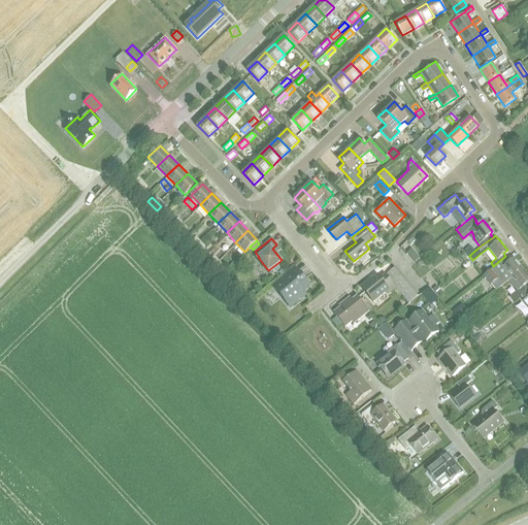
[(415,260),(420,257),(411,248),(406,251),(415,260)]
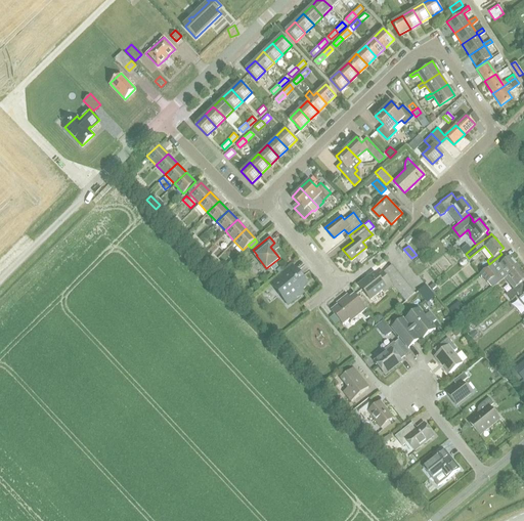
[(214,260),(217,257),(212,252),(209,256),(214,260)]
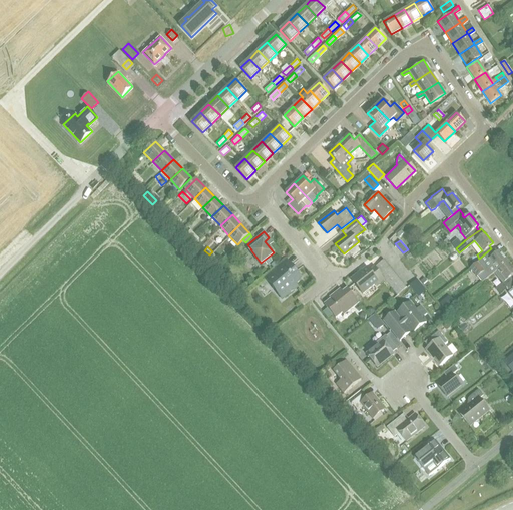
[(480,259),(470,266),(477,275),(482,281),(489,276),(494,271),(497,269),(507,261),(498,249),(495,252),(491,248),(485,253),(479,259),(480,259)]
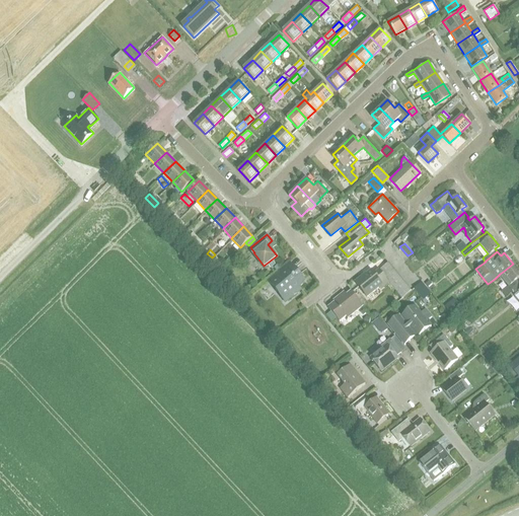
[(382,274),(392,266),(388,261),(378,269),(379,269),(382,274)]
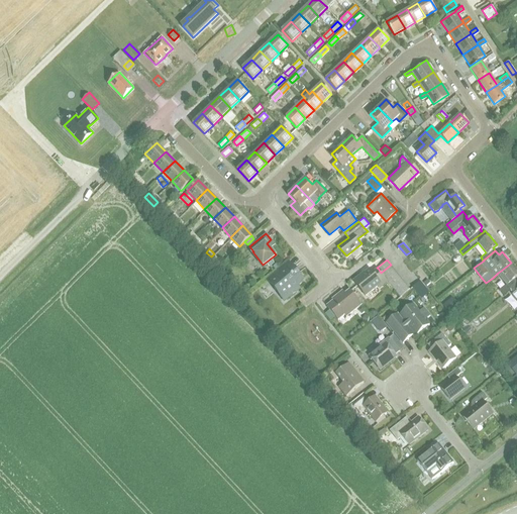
[(302,277),(292,266),(287,261),(278,268),(279,270),(268,279),(276,289),(278,287),(286,297),(299,287),(295,282),(302,277)]
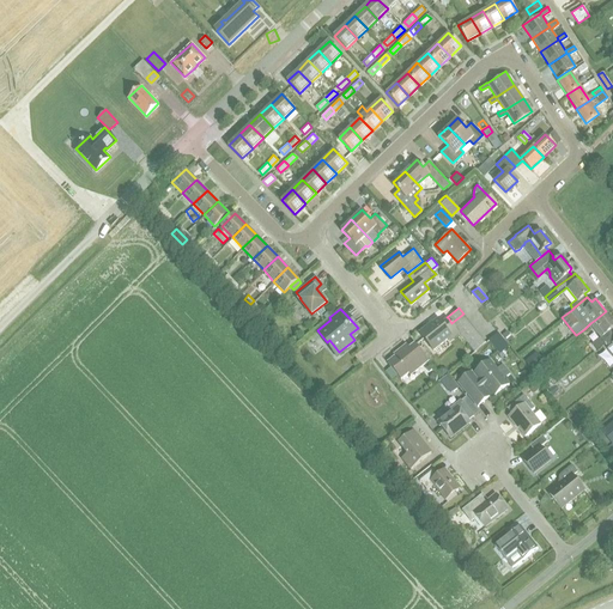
[(594,321),(590,323),(600,335),(592,342),(596,347),(605,341),(605,340),(612,333),(612,328),(612,327),(612,326),(612,320),(606,311),(594,321)]
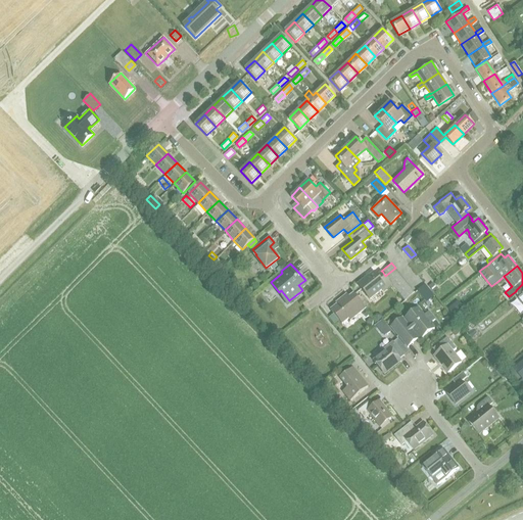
[(395,268),(385,276),(389,280),(399,273),(395,268)]
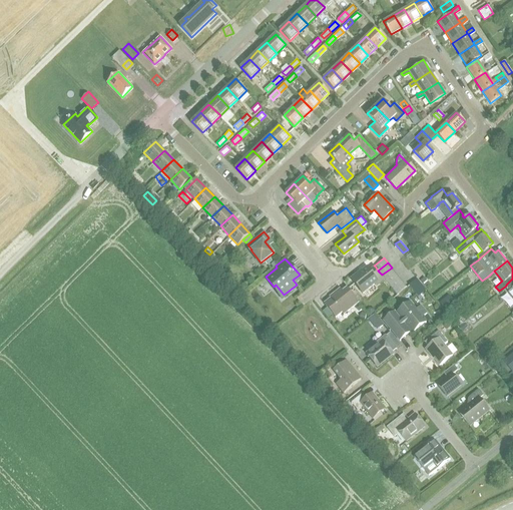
[(375,266),(370,270),(367,266),(351,278),(363,292),(378,280),(379,282),(385,278),(382,275),(378,271),(375,266)]
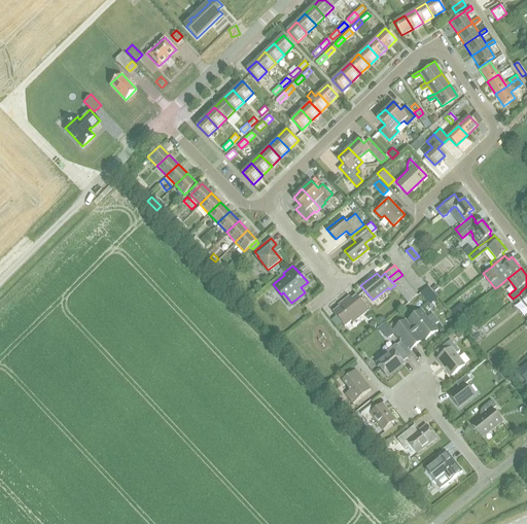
[(406,279),(402,275),(392,282),(395,285),(396,287),(406,279)]
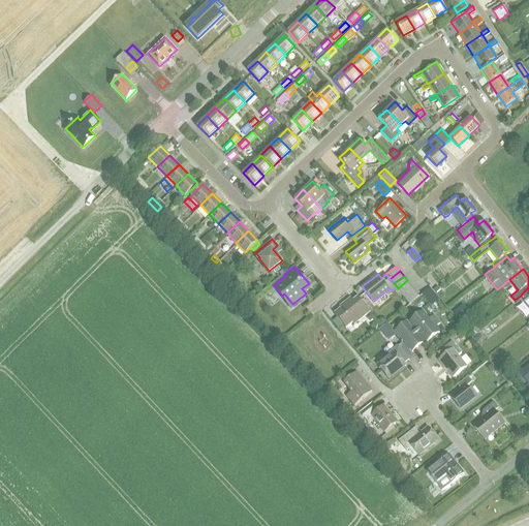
[(411,285),(407,280),(398,288),(401,292),(411,285)]
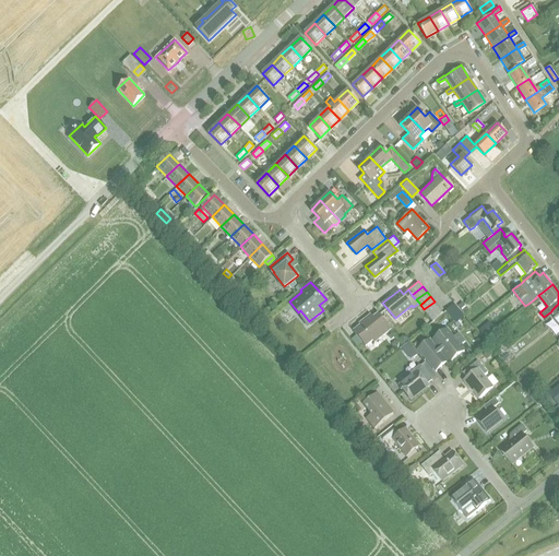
[(438,306),(435,302),(424,309),(428,315),(438,306)]
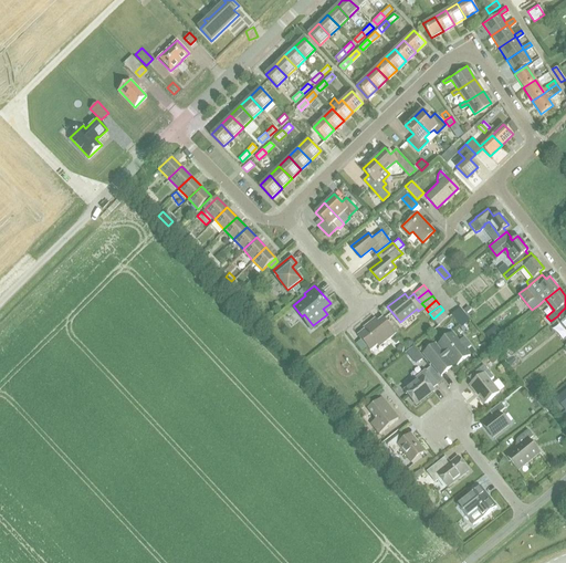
[(460,306),(451,313),(459,323),(468,315),(460,306)]
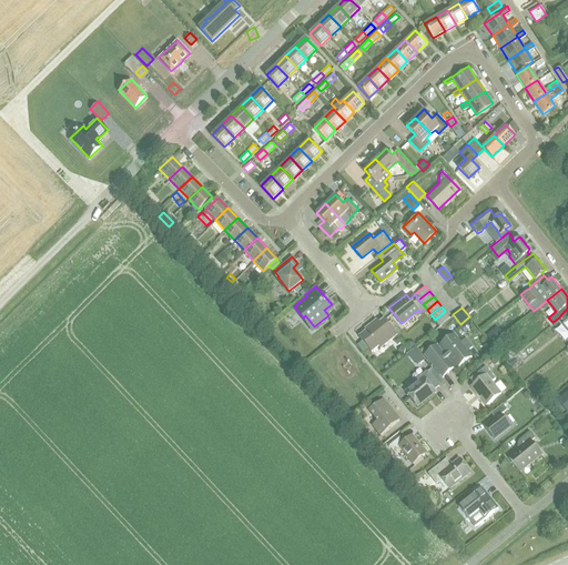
[(445,311),(435,320),(439,325),(449,316),(445,311)]
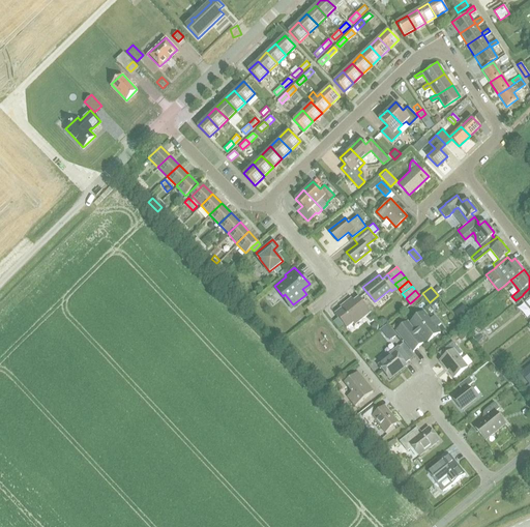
[(354,299),(351,296),(344,302),(345,304),(334,313),(346,326),(363,313),(364,315),(371,311),(358,296),(354,299)]
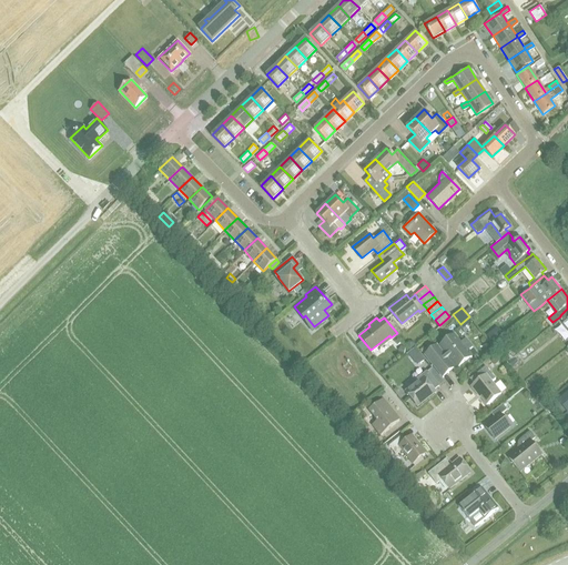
[(497,324),(487,333),(493,341),(503,332),(497,324)]
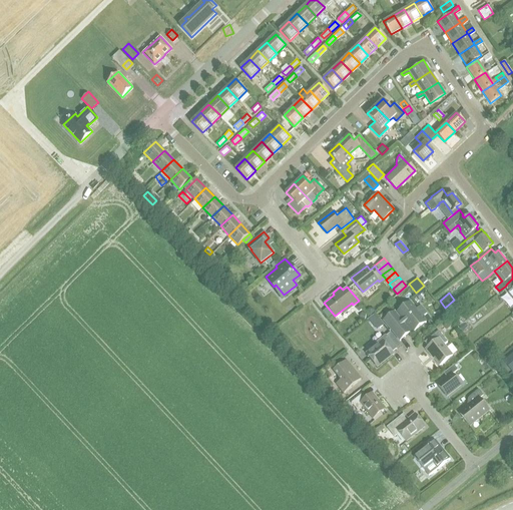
[(416,308),(410,301),(396,312),(395,310),(384,319),(400,339),(410,331),(411,333),(426,321),(422,316),(427,312),(420,304),(416,308)]
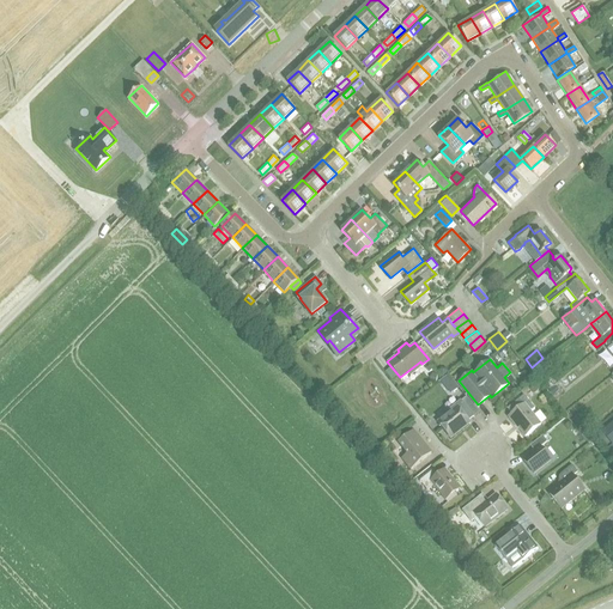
[(546,375),(542,378),(548,385),(558,378),(553,373),(548,377),(546,375)]
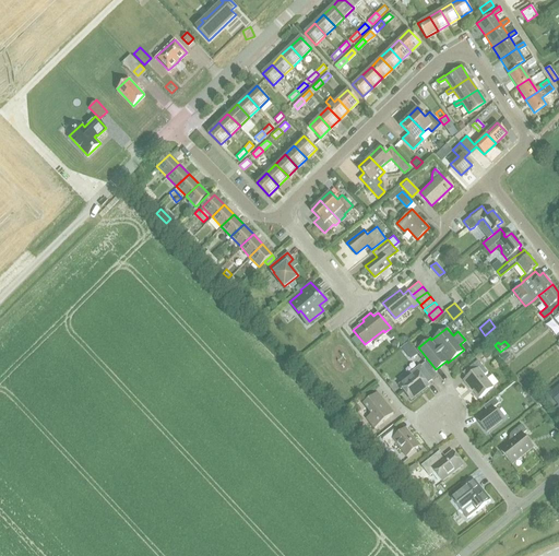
[(407,342),(401,346),(404,352),(411,346),(407,342)]
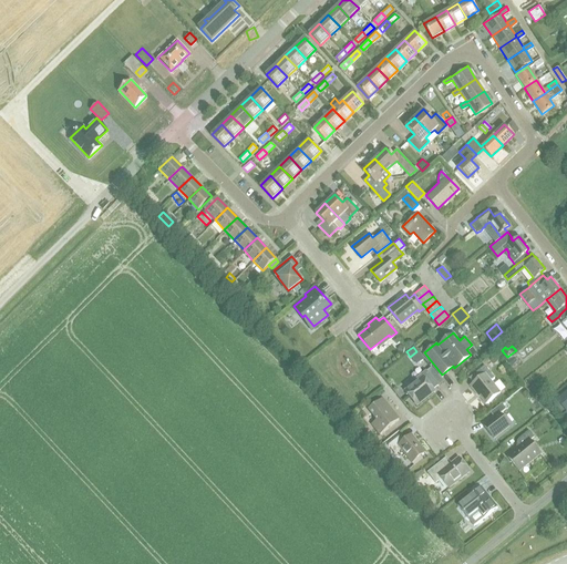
[(496,352),(490,358),(494,362),(500,358),(496,352)]
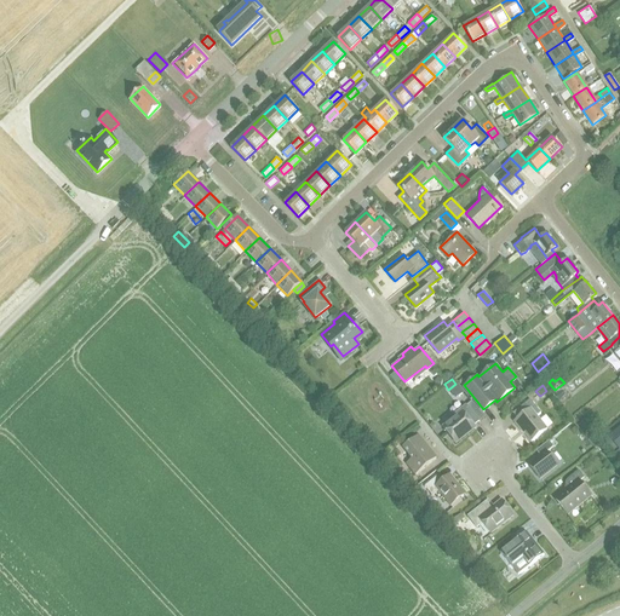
[(540,412),(530,398),(514,412),(517,416),(514,420),(520,427),(521,427),(530,439),(546,427),(537,414),(540,412)]
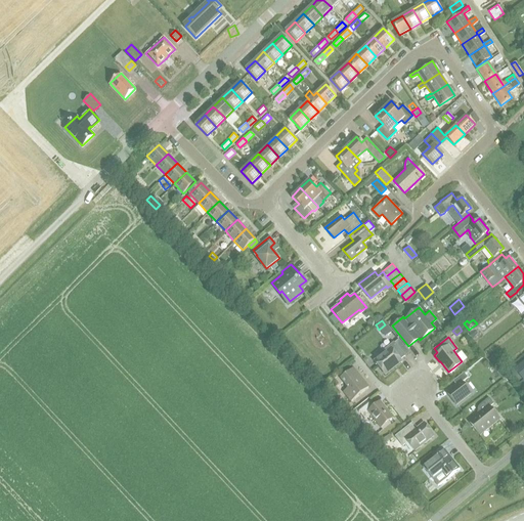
[(385,351),(374,359),(385,374),(401,360),(400,358),(405,355),(409,351),(399,338),(394,342),(393,341),(383,349),(385,351)]
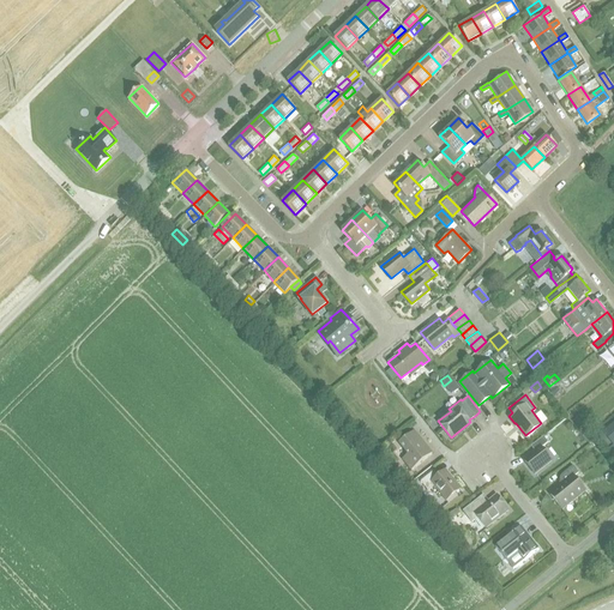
[(613,418),(596,434),(608,450),(613,445),(613,418)]
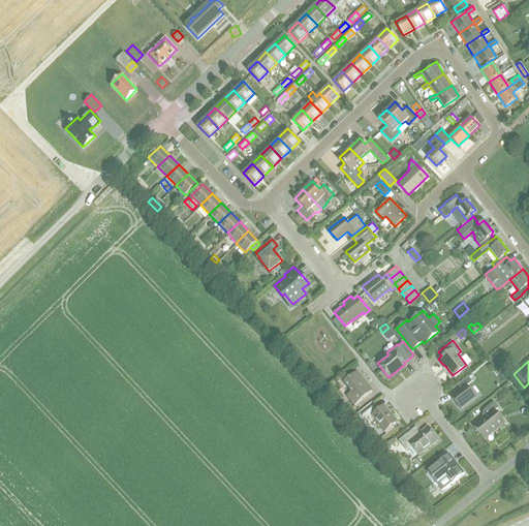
[(512,362),(506,368),(509,371),(516,366),(512,362)]
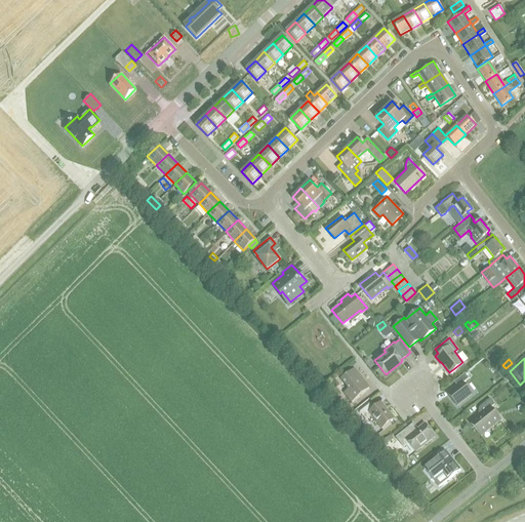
[(352,401),(369,387),(354,367),(340,377),(349,387),(344,391),(352,401)]
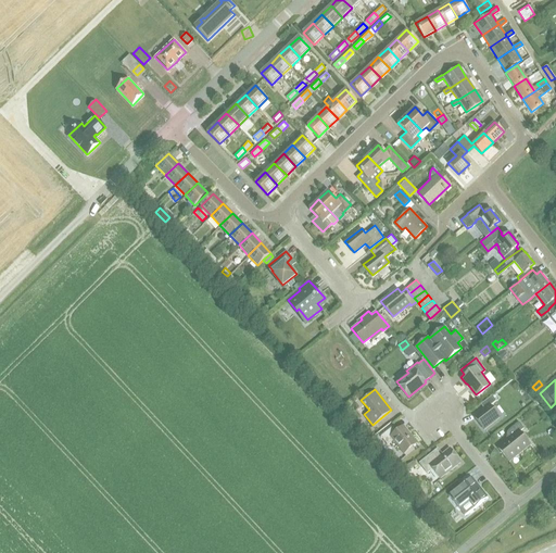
[(490,404),(496,399),(492,394),(480,403),(484,407),(475,416),(483,428),(498,416),(490,404)]
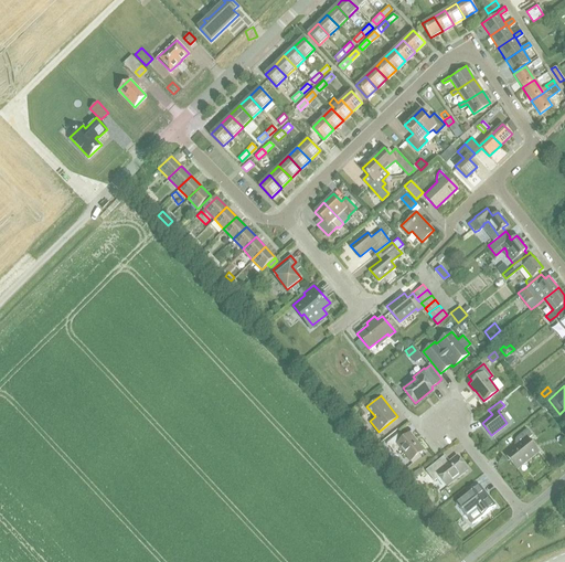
[(518,467),(537,451),(528,437),(532,434),(528,427),(516,437),(521,443),(507,454),(518,467)]
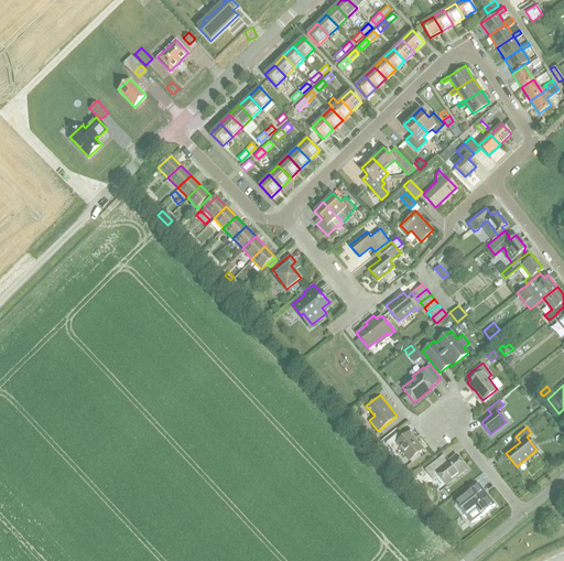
[(410,459),(423,448),(409,431),(402,437),(398,431),(386,441),(392,450),(399,445),(410,459)]
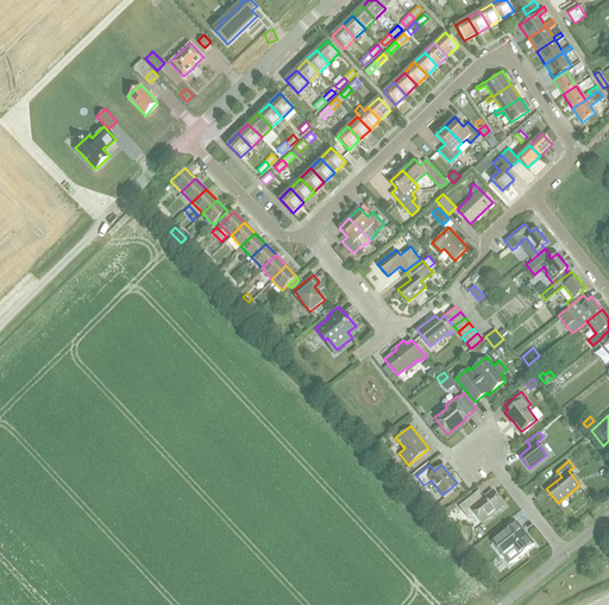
[(412,474),(405,480),(408,484),(415,478),(412,474)]
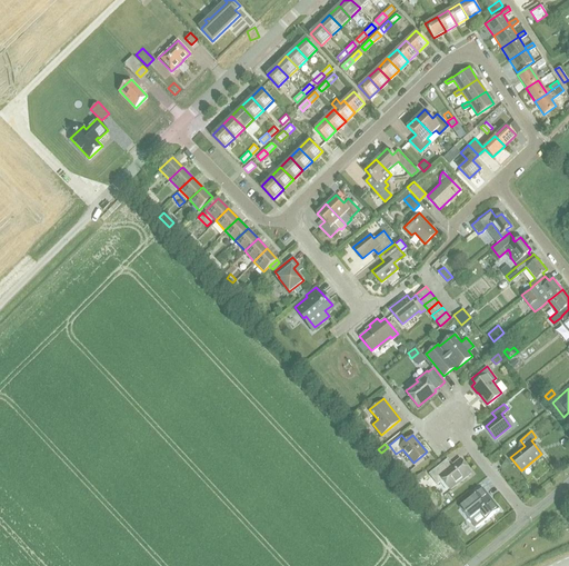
[(449,488),(470,472),(460,458),(448,468),(442,462),(429,473),(437,483),(442,478),(449,488)]
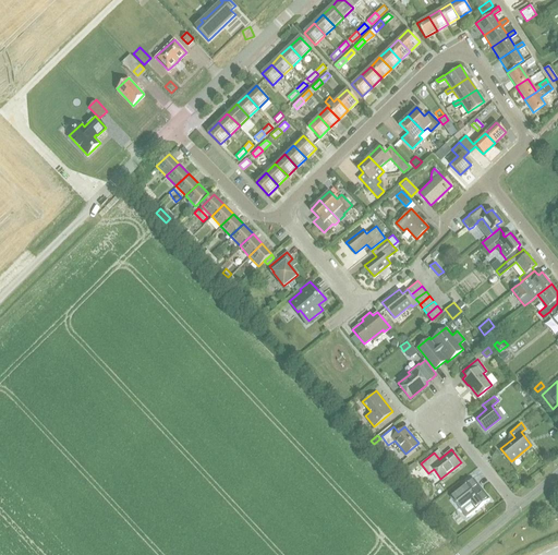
[(414,461),(405,468),(409,472),(417,465),(414,461)]
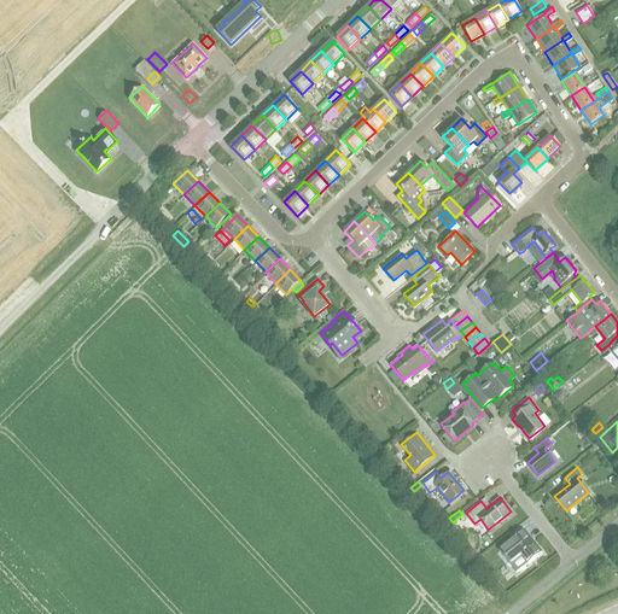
[(524,528),(499,548),(511,563),(517,571),(526,562),(542,550),(524,528)]
